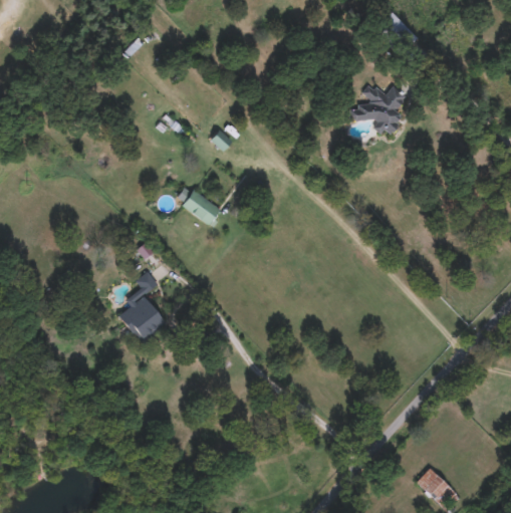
[(374,29),(393,12),(419,38),(401,56),(374,29)]
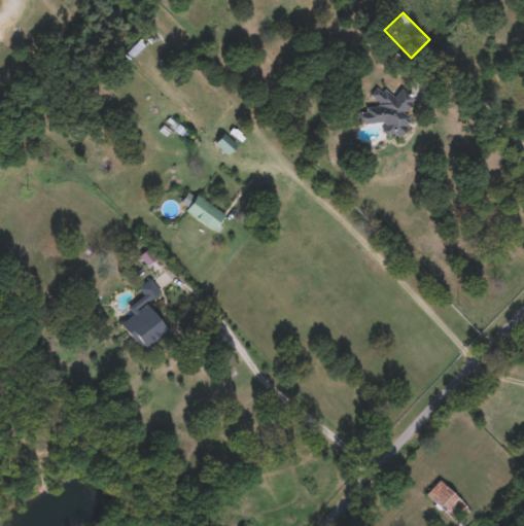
[(356,113),(391,75),(417,99),(406,112),(415,120),(399,137),(377,116),(369,125),(356,113)]
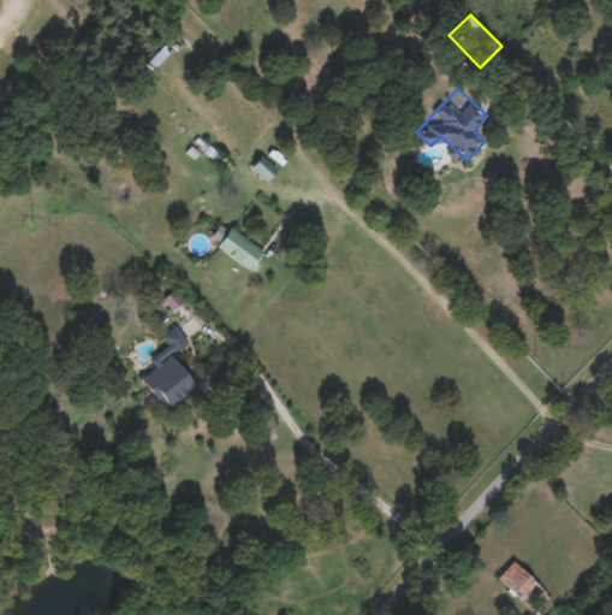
[(243,158),(254,146),(279,167),(268,179),(243,158)]
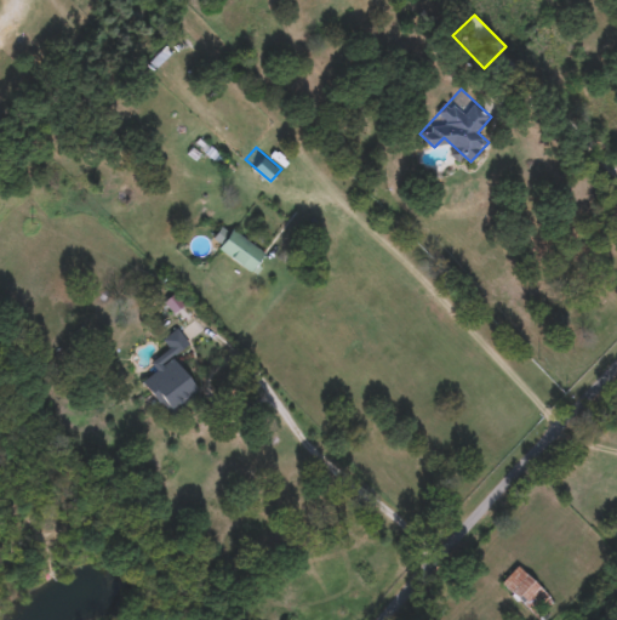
[(213,243),(226,223),(267,251),(253,271),(213,243)]
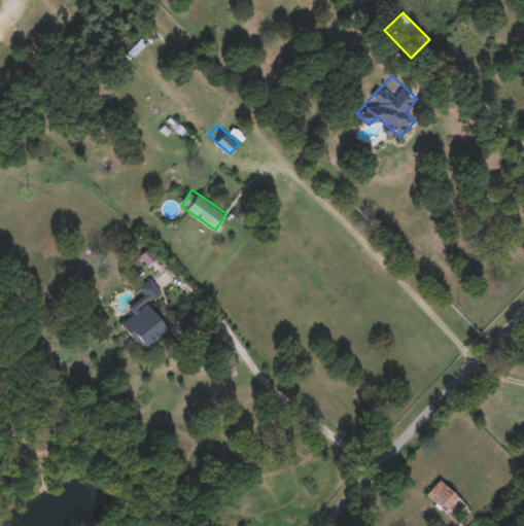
[(124,320),(135,314),(130,305),(146,295),(141,287),(154,279),(163,292),(148,301),(168,334),(141,350),(124,320)]
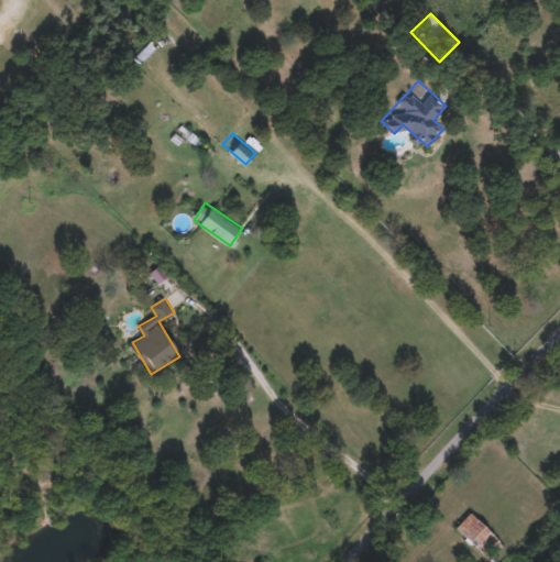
[(491,561),(457,528),(471,513),(511,550),(498,561),(491,561)]
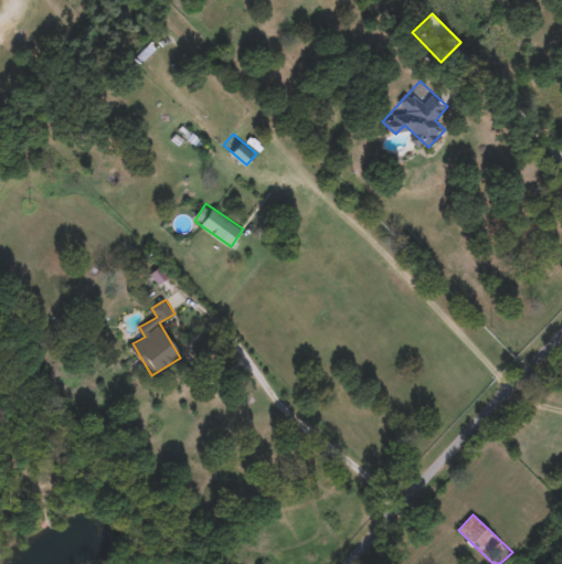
All buildings are outlined.
